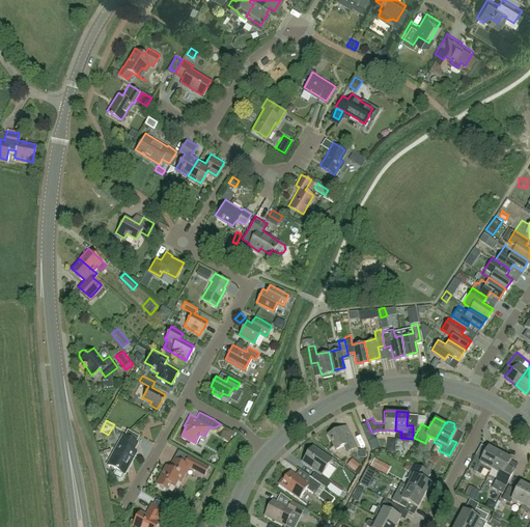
[(346,449),(356,445),(351,433),(345,436),(340,425),(328,432),(335,447),(343,443),(346,449)]
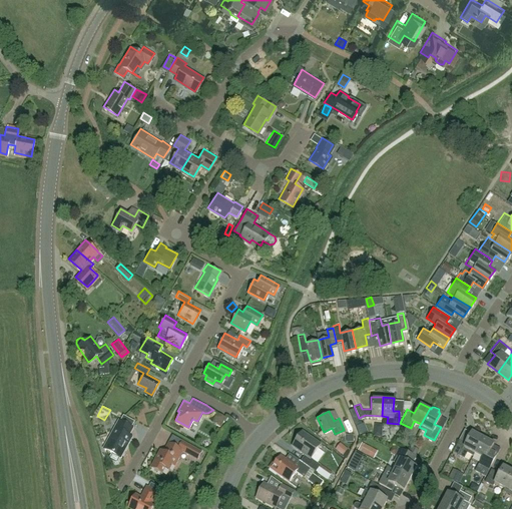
[(220,425),(225,416),(217,412),(214,417),(217,419),(216,422),(220,425)]
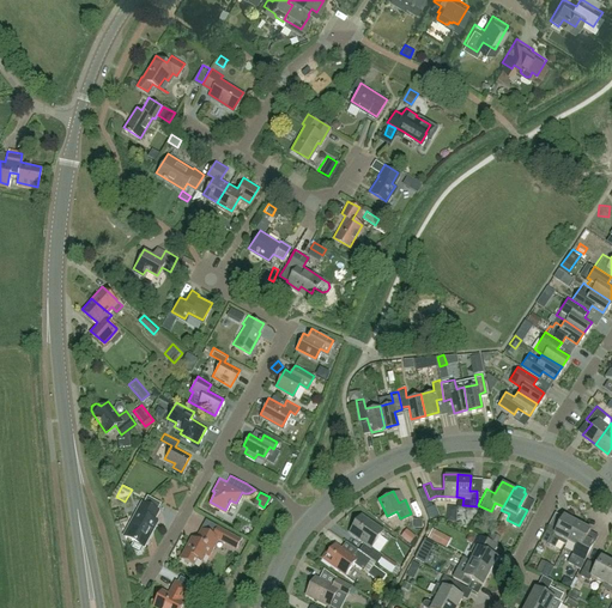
[(133,518),(125,534),(133,537),(131,543),(131,546),(138,549),(140,548),(143,542),(143,543),(156,518),(153,517),(158,508),(141,499),(132,518),(133,518)]
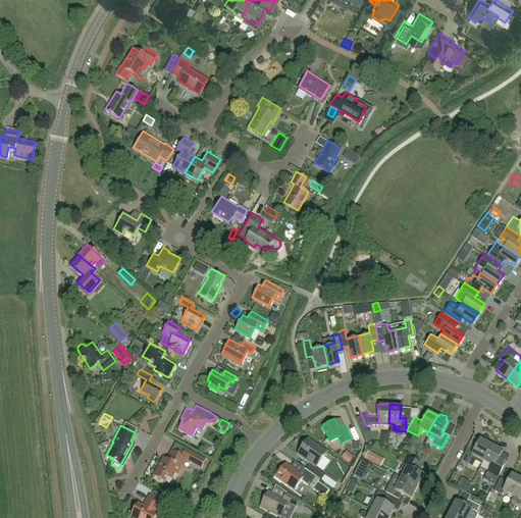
[(368,428),(361,431),(365,441),(372,437),(368,428)]
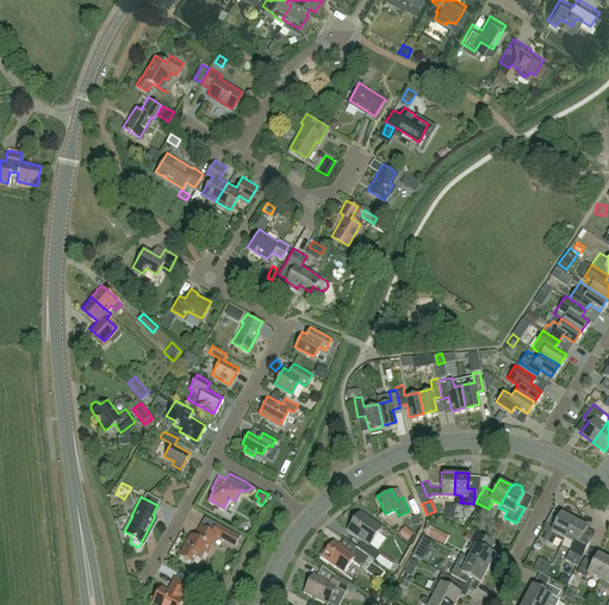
[(564,536),(573,517),(572,517),(572,513),(564,510),(561,511),(560,511),(553,524),(545,519),(538,534),(546,538),(551,541),(554,535),(563,538),(564,536)]
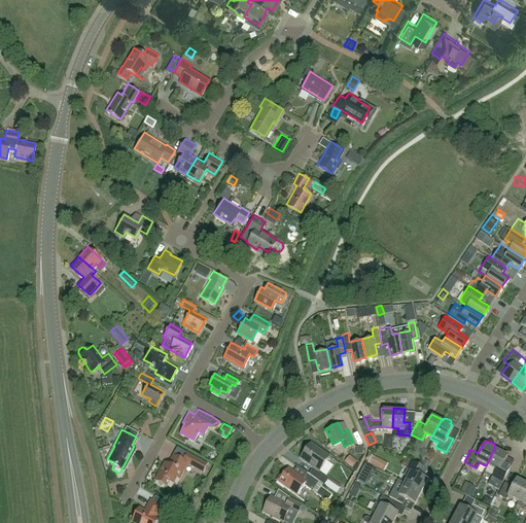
[(310,442),(300,456),(313,465),(308,472),(323,482),(327,476),(318,468),(328,454),(310,442)]
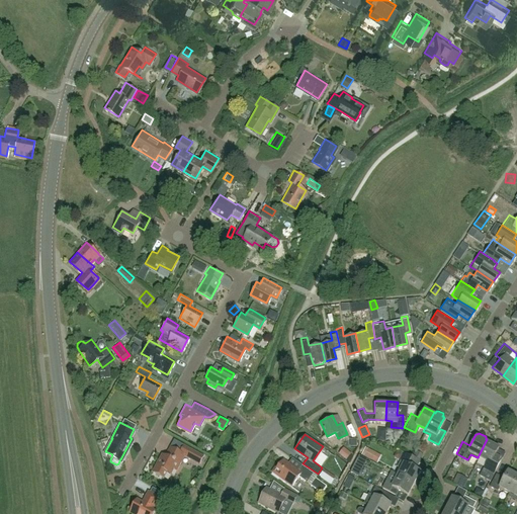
[(490,438),(488,440),(487,439),(479,455),(486,459),(482,467),(479,473),(490,479),(493,474),(499,460),(502,455),(495,451),(498,445),(497,445),(497,442),(490,438)]
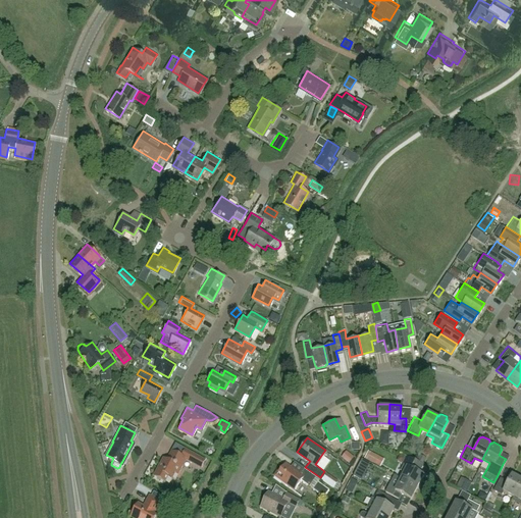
[(177,471),(186,457),(200,464),(204,457),(185,447),(180,454),(170,449),(166,457),(162,455),(153,473),(164,479),(167,473),(171,475),(174,470),(177,471)]
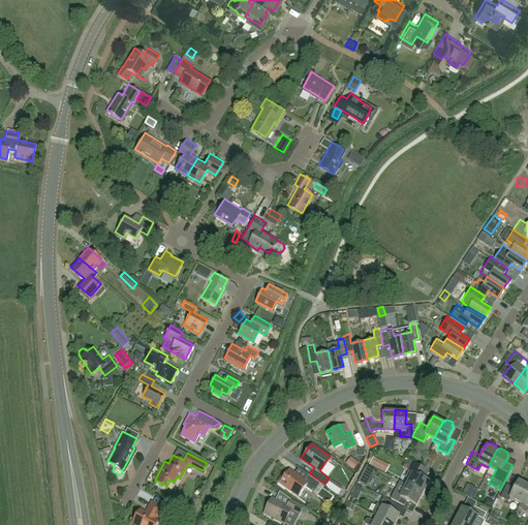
[(371,463),(378,467),(382,459),(375,455),(371,463)]
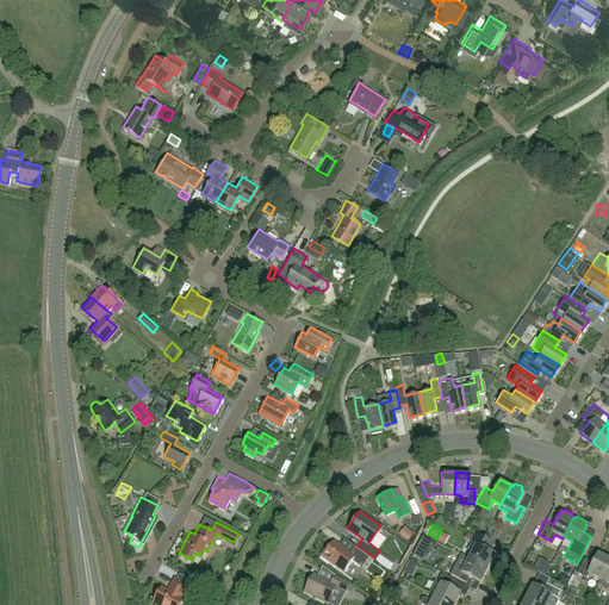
[(402,540),(396,544),(401,552),(411,544),(408,540),(416,534),(410,525),(397,534),(402,540)]
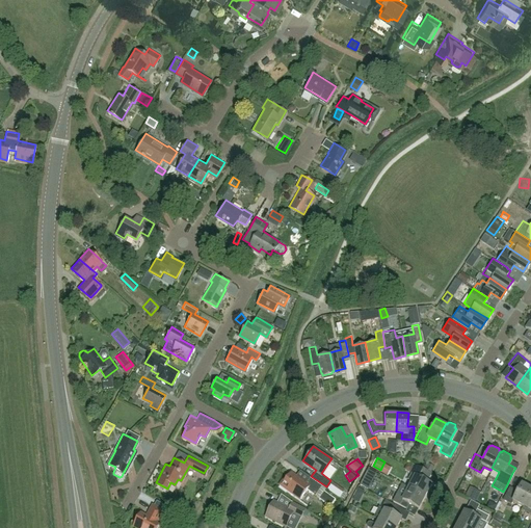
[(430,471),(433,464),(425,459),(422,466),(430,471)]
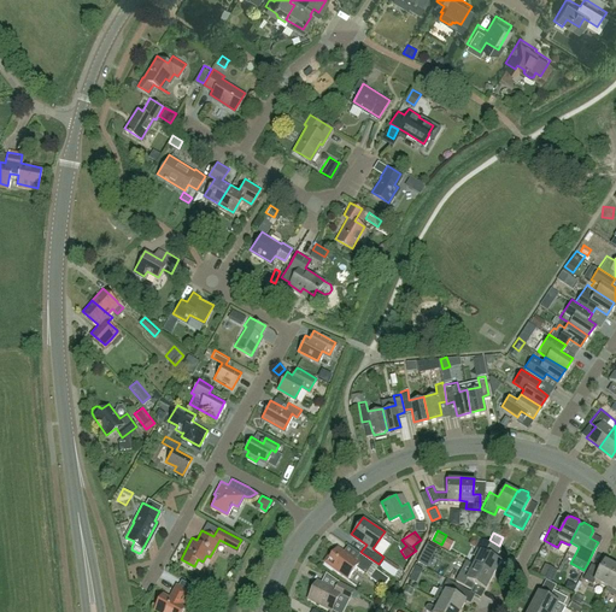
[(476,554),(473,563),(491,572),(498,559),(491,554),(492,551),(496,552),(499,546),(480,536),(479,540),(471,552),(476,554)]
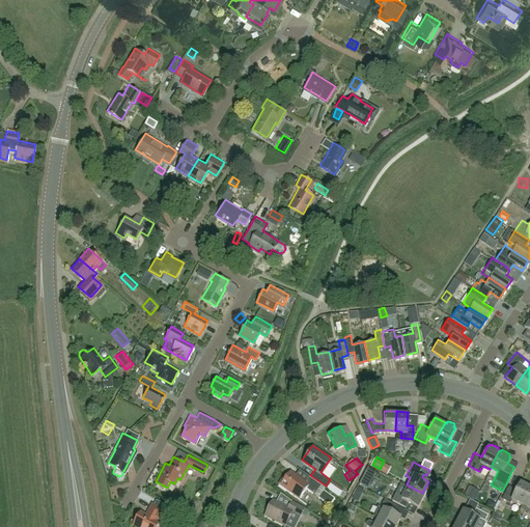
[(374,468),(367,464),(359,480),(366,484),(374,468)]
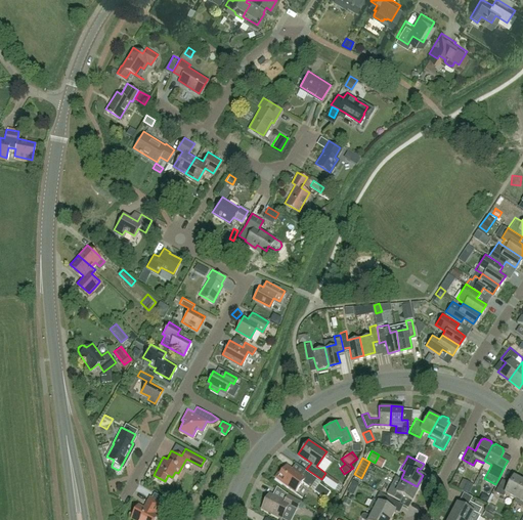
[(309,486),(316,477),(304,469),(300,474),(286,463),(279,471),(278,470),(274,475),(294,489),(301,480),(309,486)]
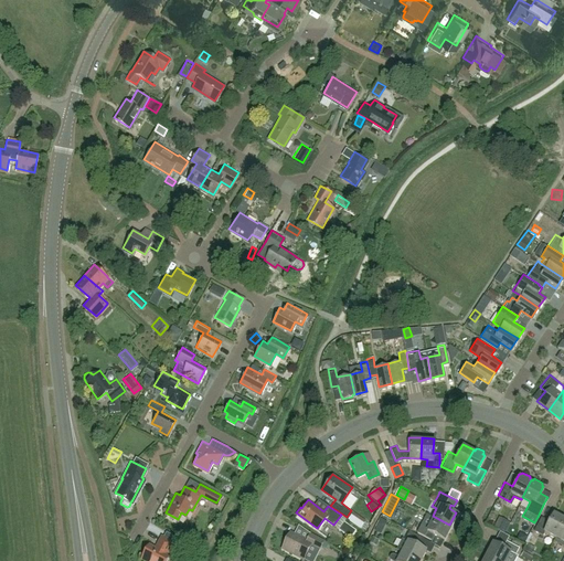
[(543,530),(554,536),(563,517),(563,516),(553,510),(549,519),(541,515),(533,528),(542,532),(543,530)]
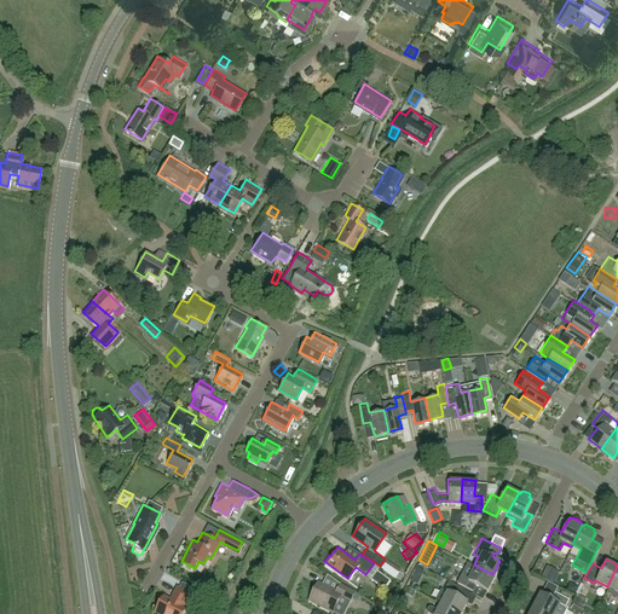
[(485,589),(492,574),(474,565),(466,560),(455,580),(472,589),(474,583),(485,589)]
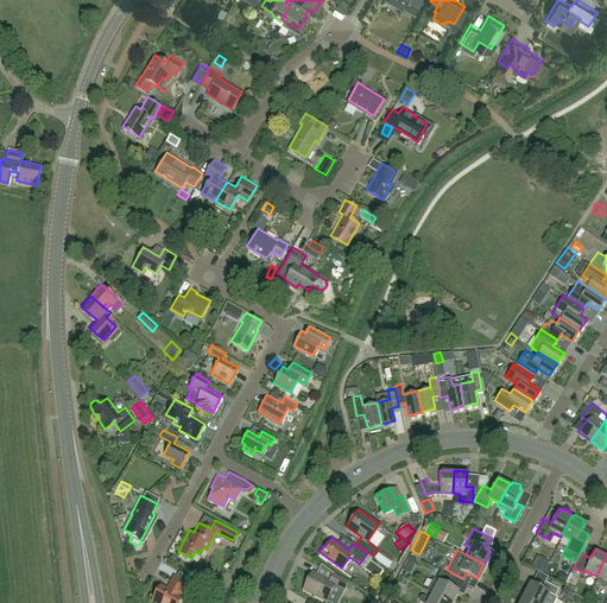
[(410,554),(406,569),(415,571),(418,556),(410,554)]
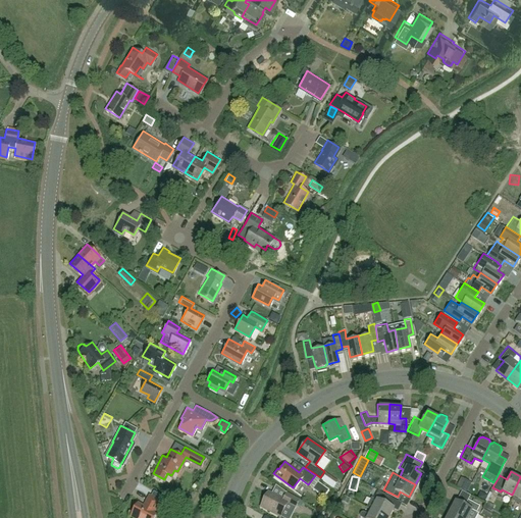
[(520,477),(512,495),(520,499),(520,500),(520,503),(520,477)]
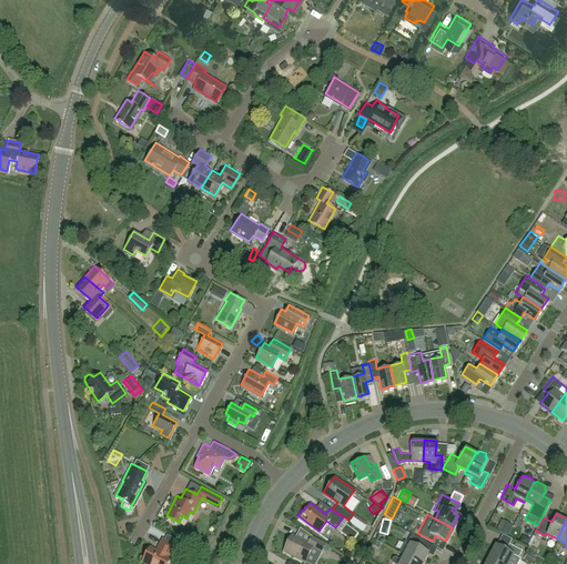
[(340,530),(352,539),(357,531),(345,522),(340,530)]
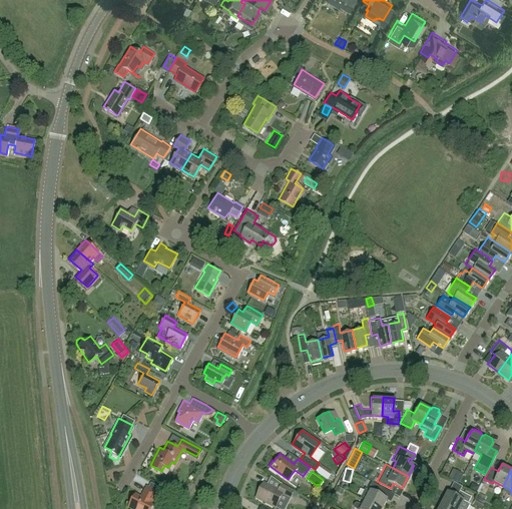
[(359,496),(364,498),(381,507),(386,498),(379,494),(383,486),(371,479),(367,486),(365,485),(359,496)]
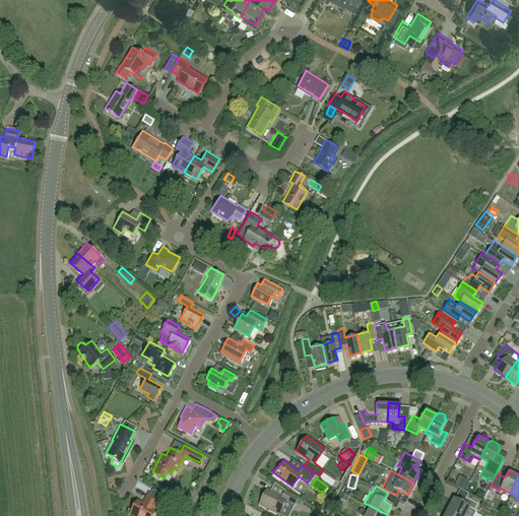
[(293,504),(297,496),(284,489),(280,496),(266,488),(258,502),(278,512),(284,500),(293,504)]
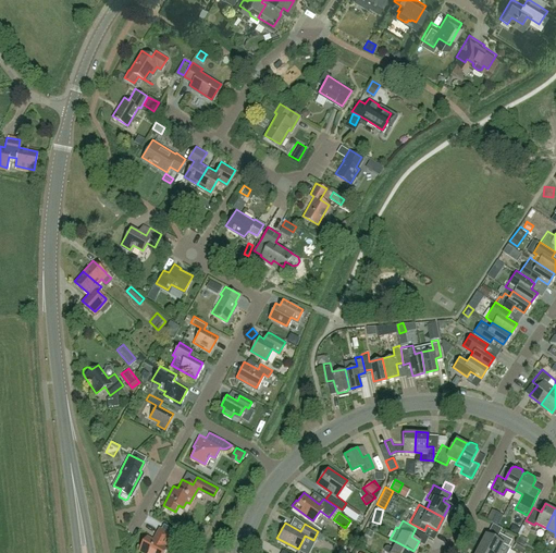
[(165,544),(172,533),(159,526),(153,538),(147,535),(139,549),(148,552),(162,552),(167,545),(165,544)]
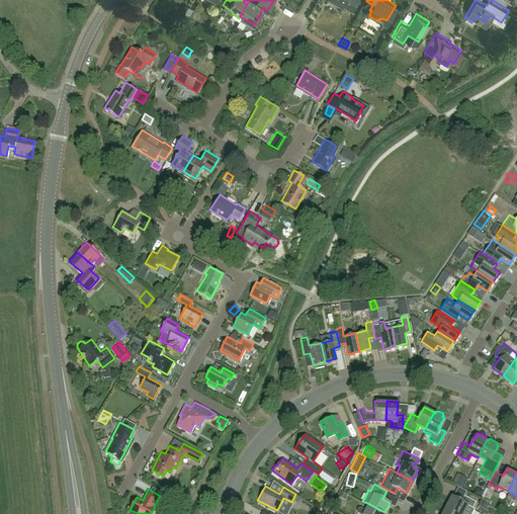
[(346,492),(340,489),(338,494),(343,497),(346,492)]
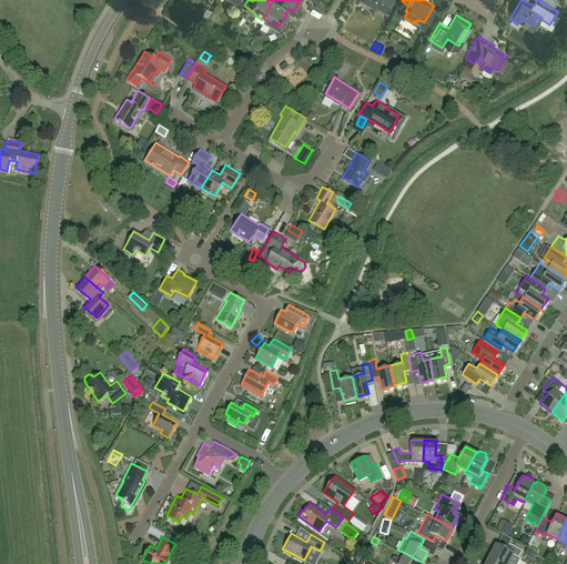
[(488,556),(504,563),(514,563),(519,555),(516,554),(520,547),(508,541),(504,549),(495,543),(488,556)]
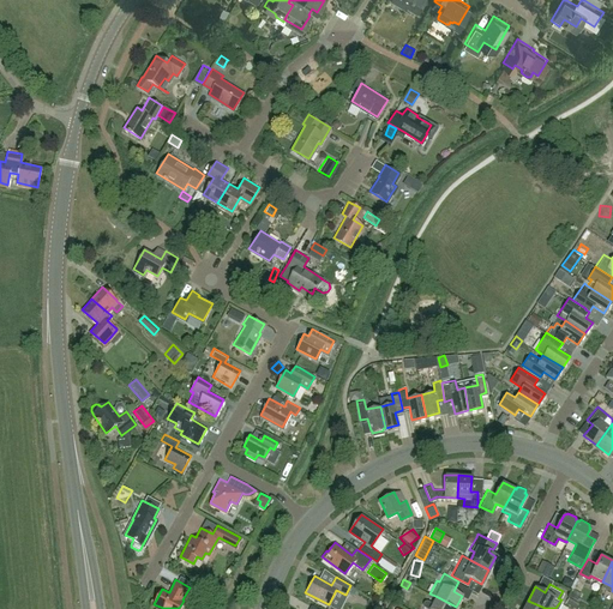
[(581,598),(583,591),(575,588),(569,602),(578,606),(581,598)]
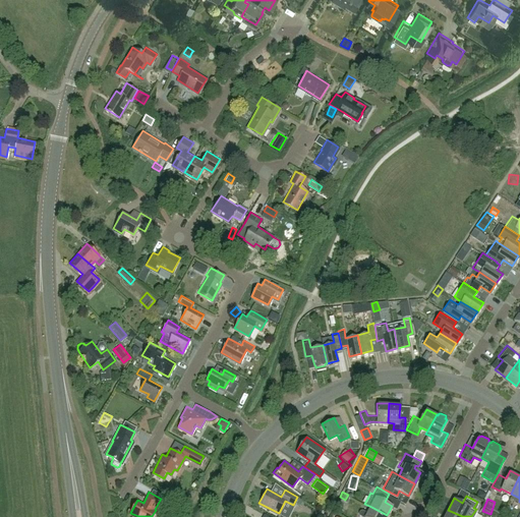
[(386,516),(387,515),(369,506),(366,511),(362,509),(360,509),(359,510),(358,511),(358,513),(359,514),(361,515),(359,516),(386,516)]
